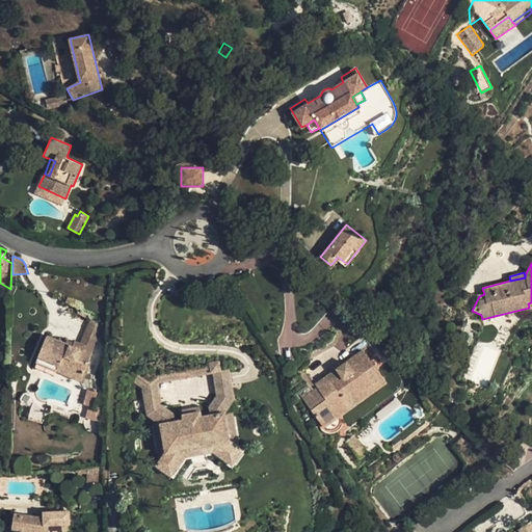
[(457,304),(472,311),(479,296),(464,290),(457,304)]
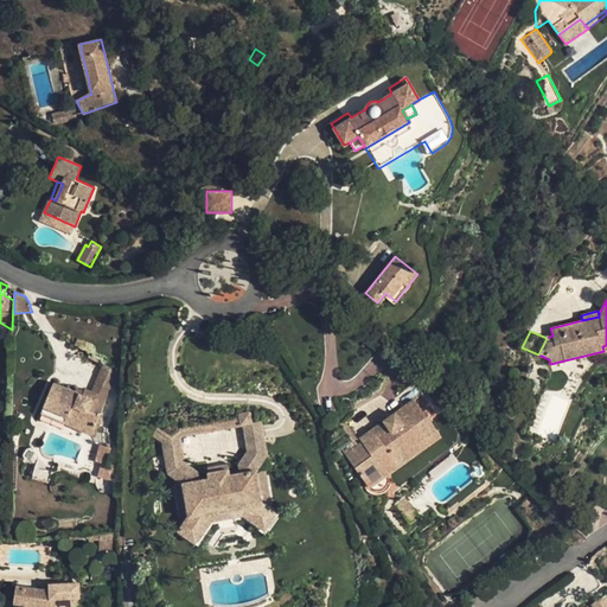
[(604,351),(564,360),(572,390),(577,389),(593,363),(605,359),(604,351)]
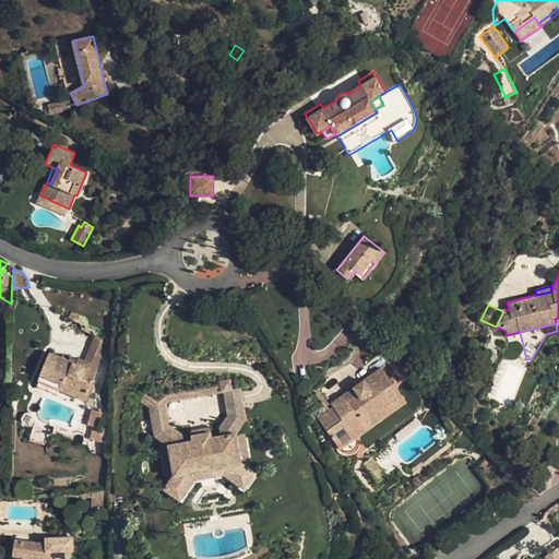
[(88,353),(102,358),(109,341),(95,335),(88,353)]
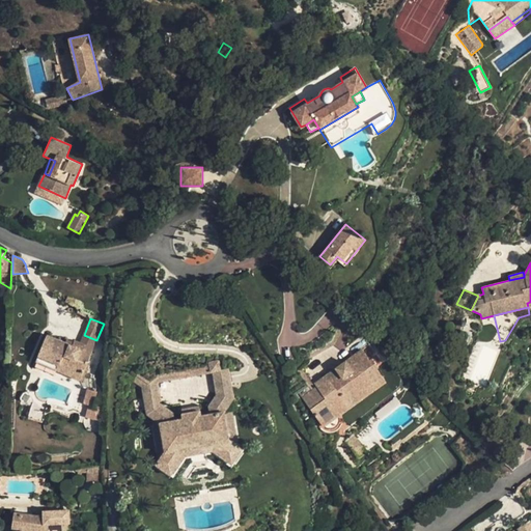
[(331,330),(327,335),(333,344),(339,334),(339,331),(337,328),(336,327),(334,328),(331,330)]
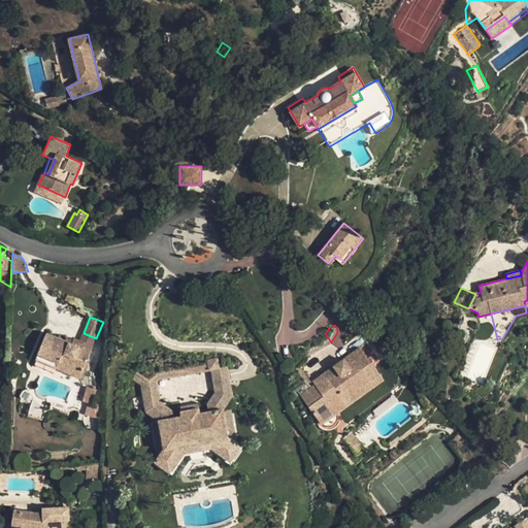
[(56,368),(79,378),(92,347),(79,341),(74,339),(72,343),(47,333),(38,354),(59,363),(56,368)]
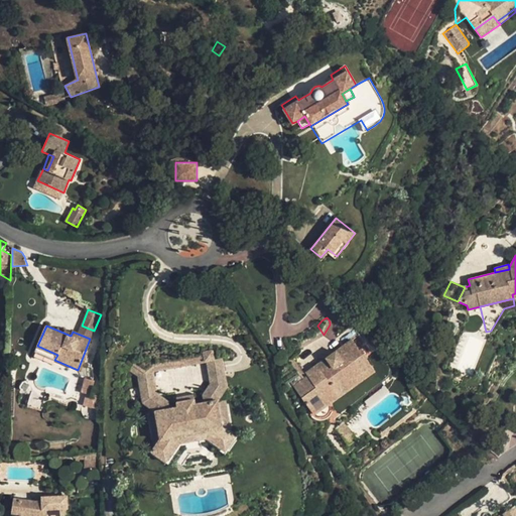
[(78,334),(90,339),(94,331),(82,326),(78,334)]
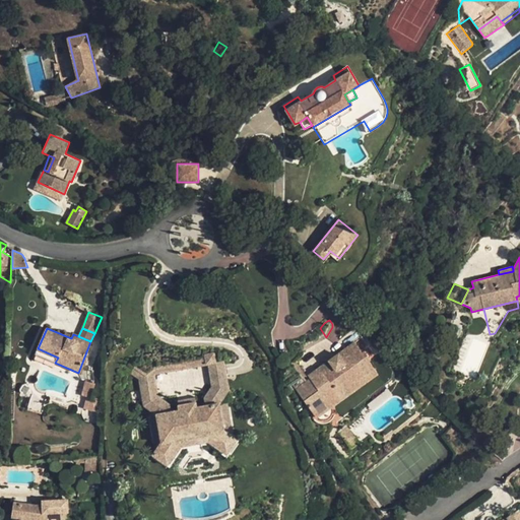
[(364,382),(377,373),(369,361),(371,359),(365,351),(363,353),(354,342),(337,354),(339,356),(332,362),(330,360),(309,376),(311,379),(306,382),(303,378),(305,377),(294,361),(281,370),(293,384),(306,402),(319,391),(325,399),(359,375),(364,382)]
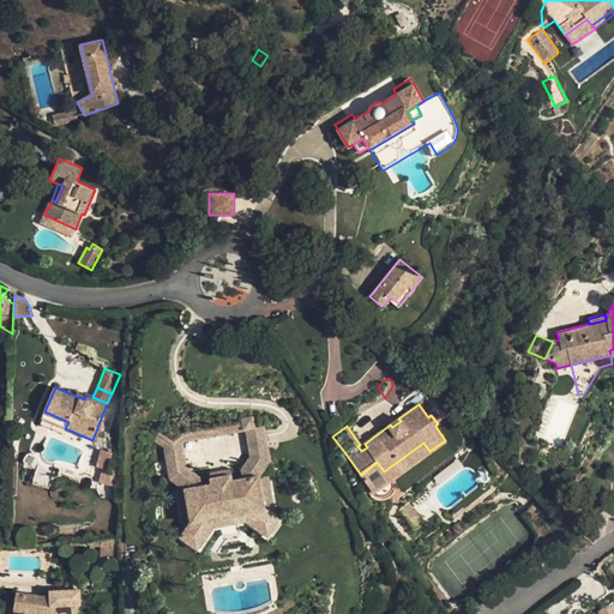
[(180,420),(182,434),(244,423),(241,410),(180,420)]
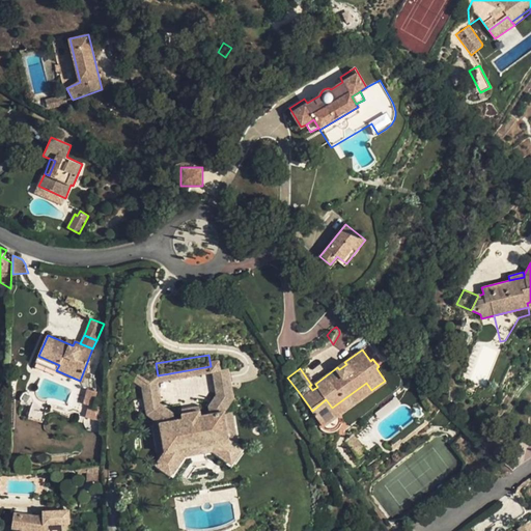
[(36,362),(56,370),(59,365),(38,356),(36,362)]
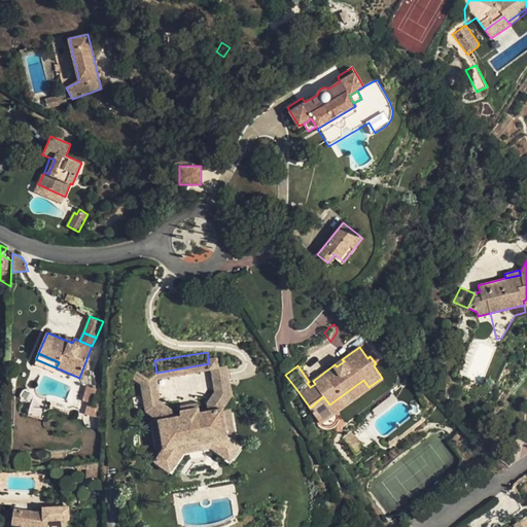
[(200,413),(199,408),(181,411),(182,416),(173,417),(171,410),(160,402),(156,380),(157,380),(156,373),(148,374),(140,367),(137,373),(133,378),(141,385),(146,411),(160,420),(164,446),(151,462),(169,473),(183,454),(211,449),(233,462),(244,445),(226,433),(222,409),(232,395),(226,365),(220,366),(219,358),(210,360),(211,369),(215,392),(208,403),(209,411),(200,413)]
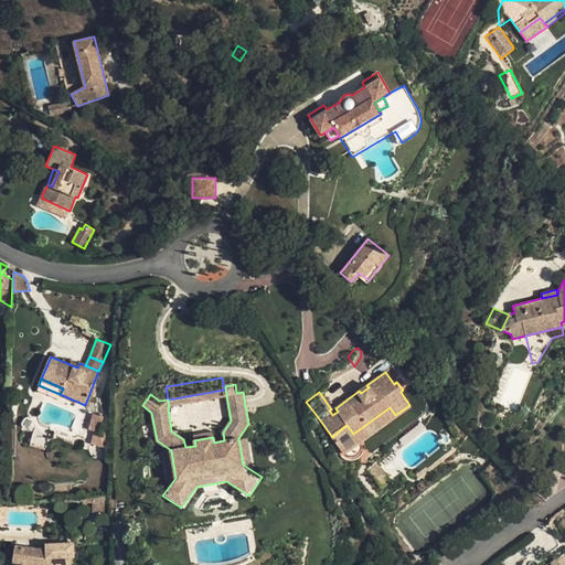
[(390,407),(353,434),(359,441),(395,415),(390,407)]
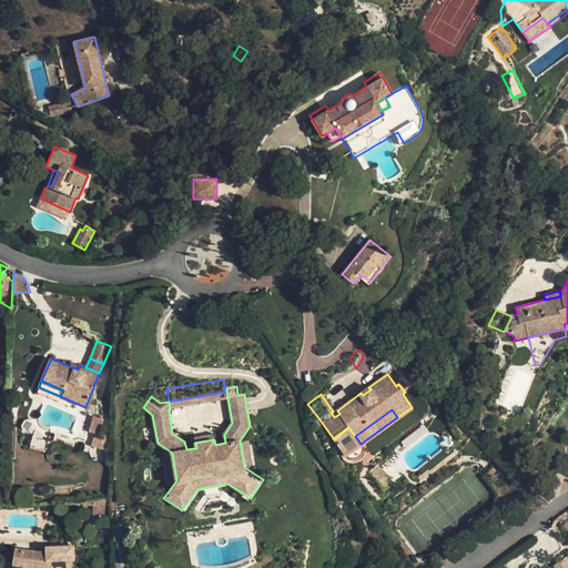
[(95,434),(95,433),(101,434),(104,418),(93,416),(90,432),(95,434)]
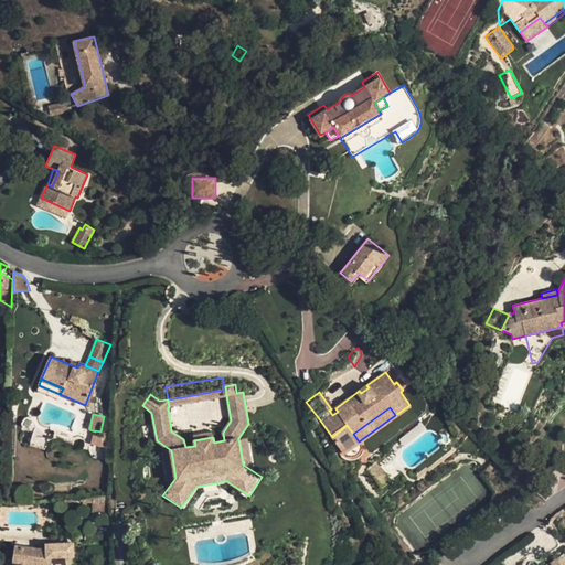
[(25,427),(27,428),(29,428),(32,422),(32,420),(31,419),(28,417),(24,417),(22,423),(22,425),(25,427)]
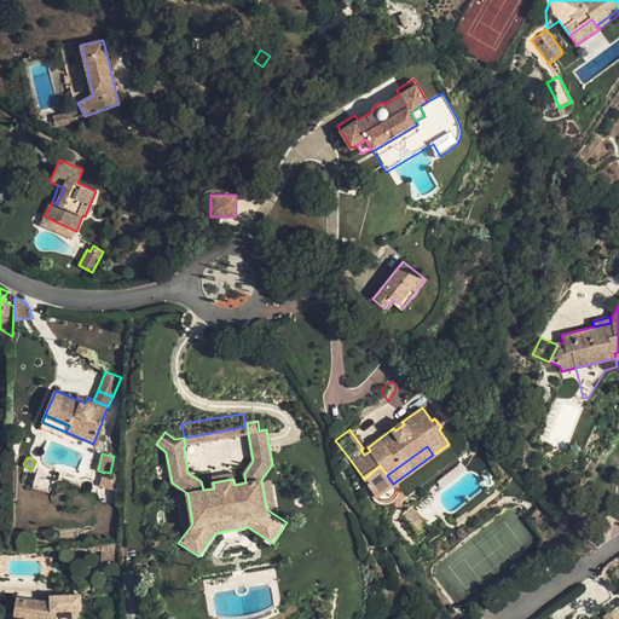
[(370,487),(387,475),(380,466),(364,479),(370,487)]
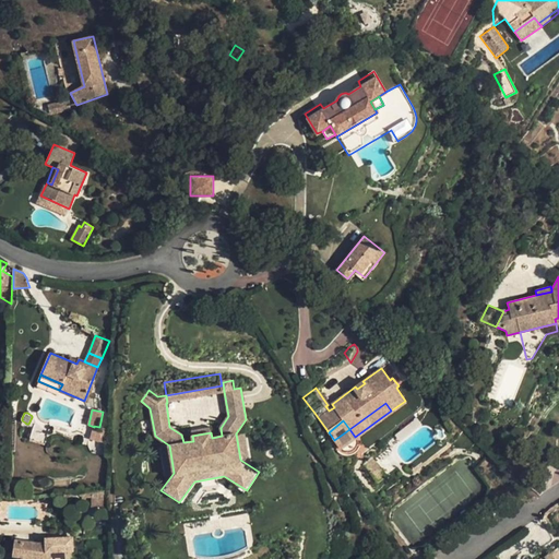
[(35,421),(30,439),(44,443),(49,427),(35,421)]
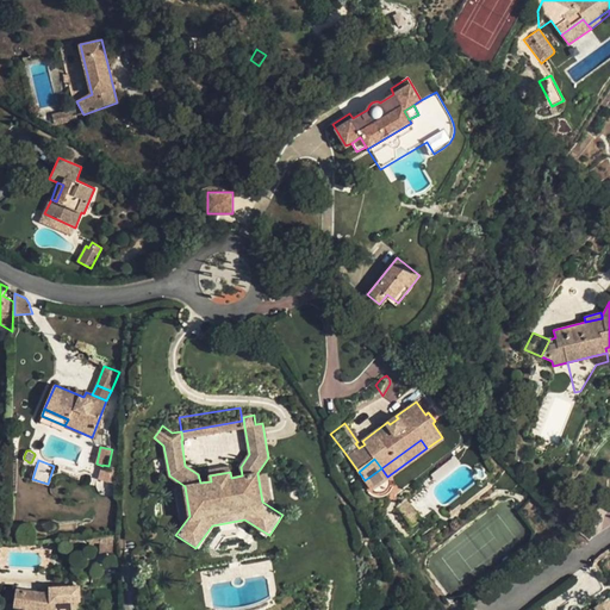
[(103,466),(99,479),(109,481),(112,467),(109,466),(103,465),(103,466)]
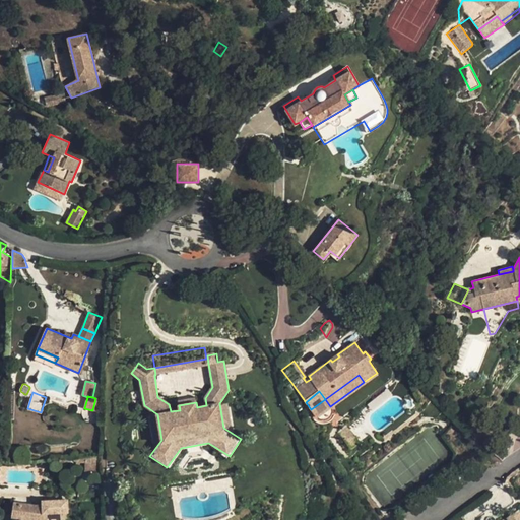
[(95,398),(92,410),(99,412),(101,399),(95,398)]
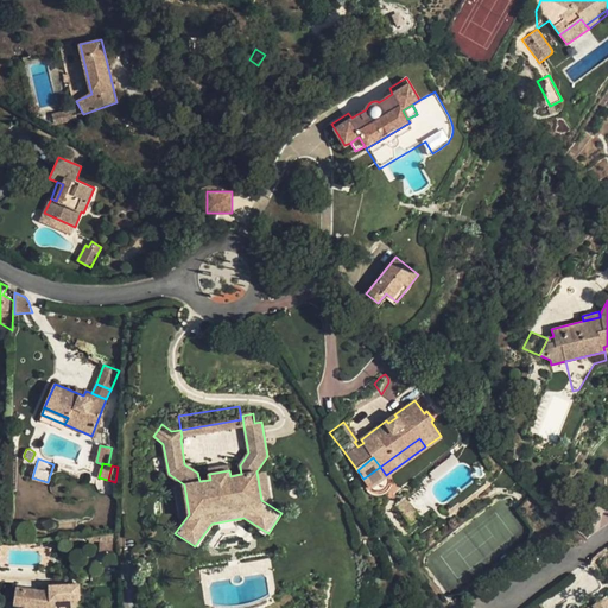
[(404,498),(394,505),(409,523),(412,523),(415,521),(418,518),(418,515),(417,513),(404,498)]
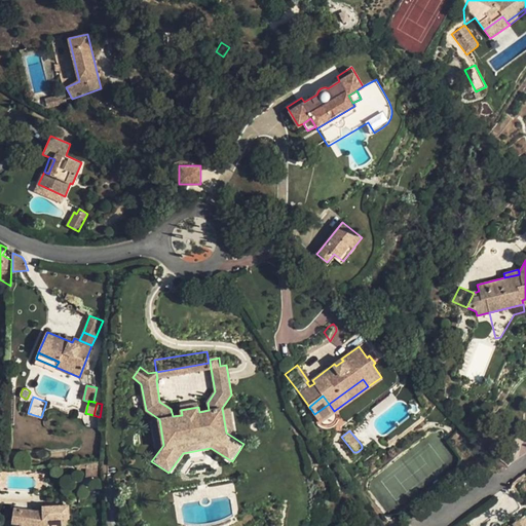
[(35,511),(14,508),(11,523),(11,525),(68,525),(68,518),(69,518),(68,505),(43,506),(43,511),(35,511)]
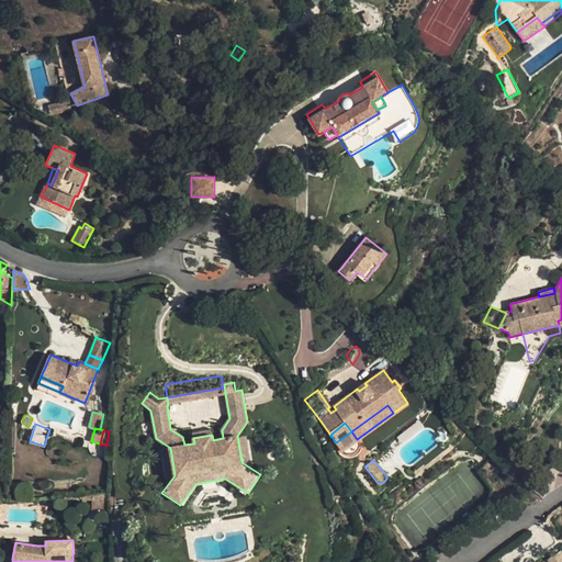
[(561,561),(561,552),(561,550),(542,561),(561,561)]
